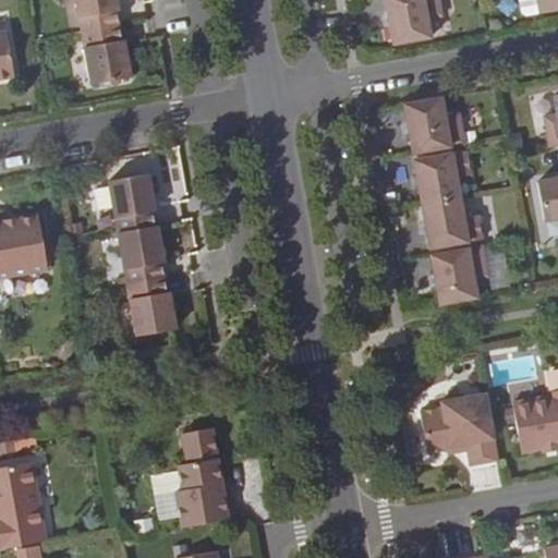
[(76,0),(82,33),(120,26),(117,12),(120,11),(118,0),(76,0)]
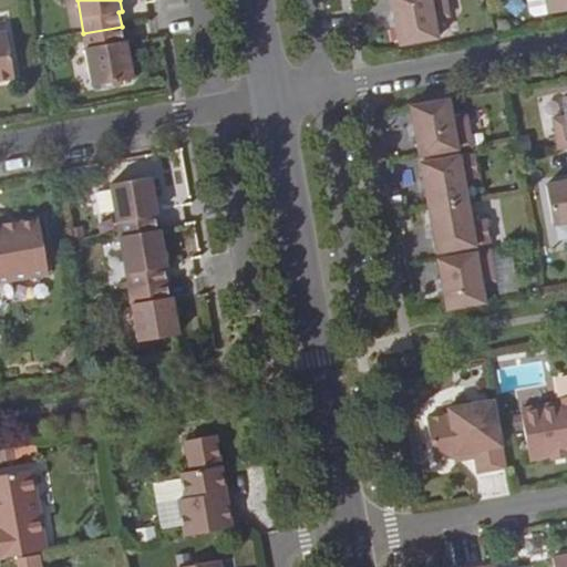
[(451,0),(390,0),(400,44),(442,37),(440,18),(454,16),(451,0)]
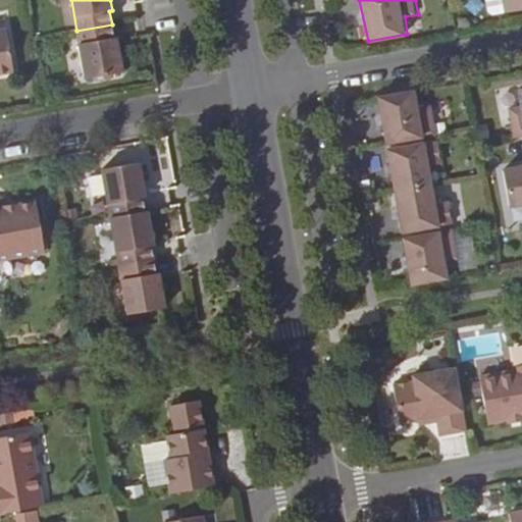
[(521,9),(521,0),(503,0),(506,12),(521,9)]
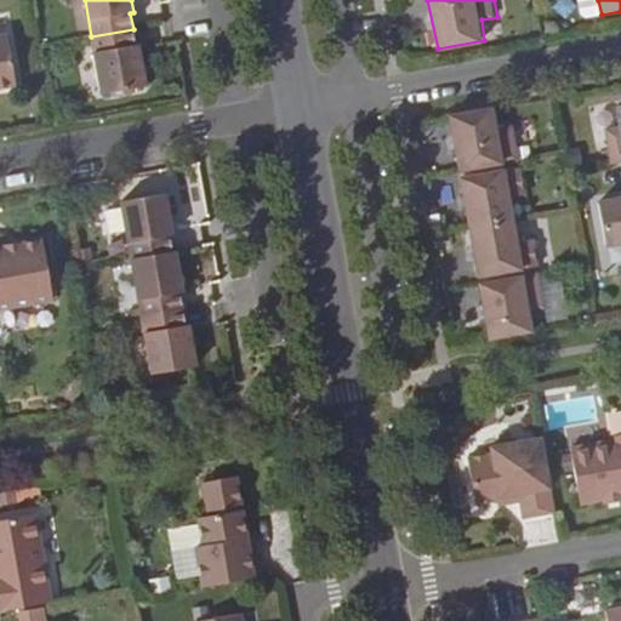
[(136,45),(134,29),(91,36),(102,95),(147,86),(138,45),(136,45)]
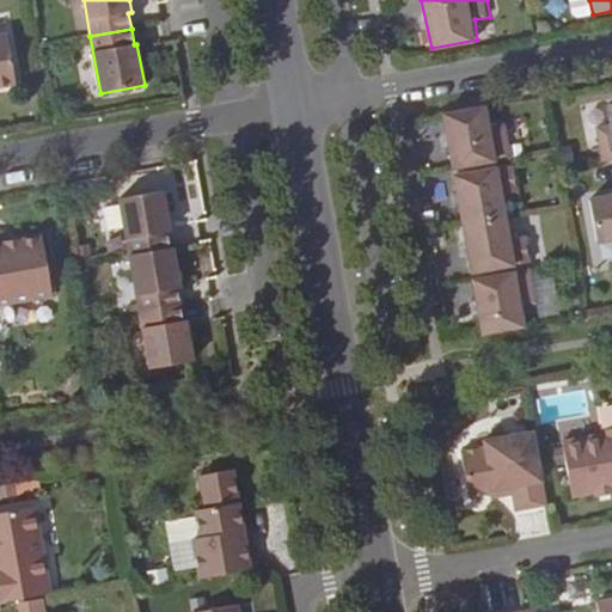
[(0,86),(16,84),(6,36),(0,36),(0,86)]
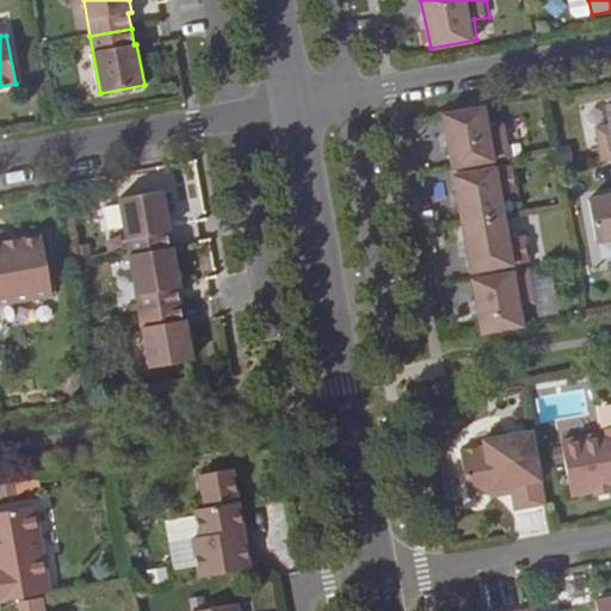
[(504,102),(442,113),(450,167),(498,159),(494,139),(510,135),(504,102)]
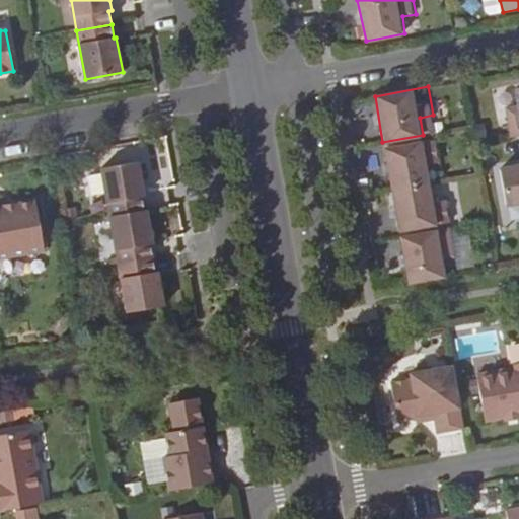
[(510,138),(518,136),(518,87),(514,88),(518,106),(505,108),(510,138)]
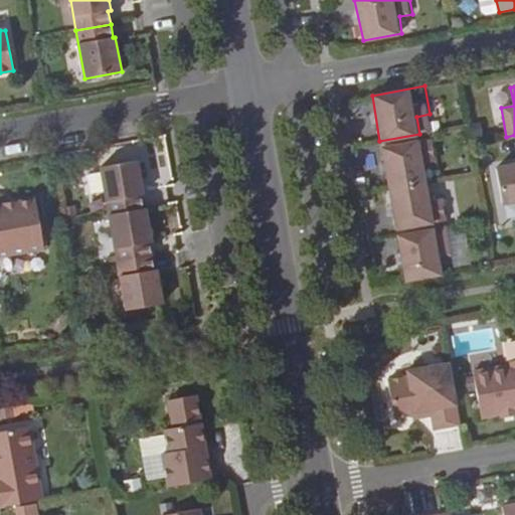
[(381,149),(388,189),(424,183),(421,165),(435,162),(430,139),(381,149)]
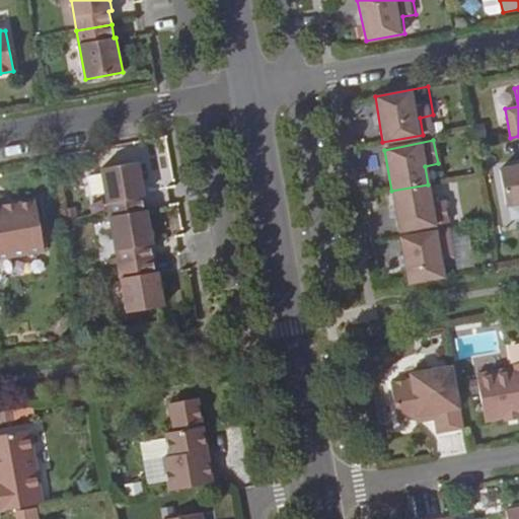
[(100,168),(109,216),(144,210),(142,197),(145,197),(138,162),(100,168)]
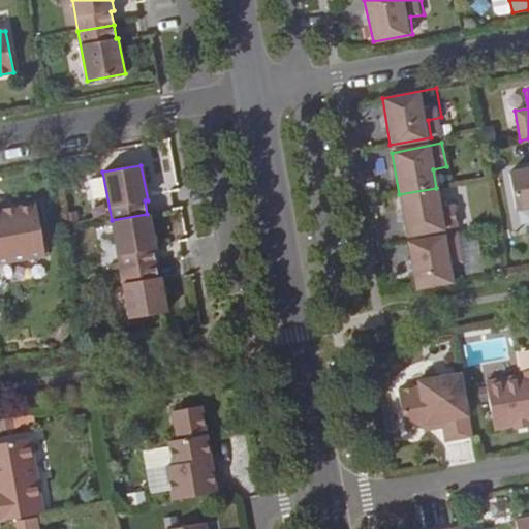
[(528,169),(509,174),(516,211),(528,208),(528,169)]
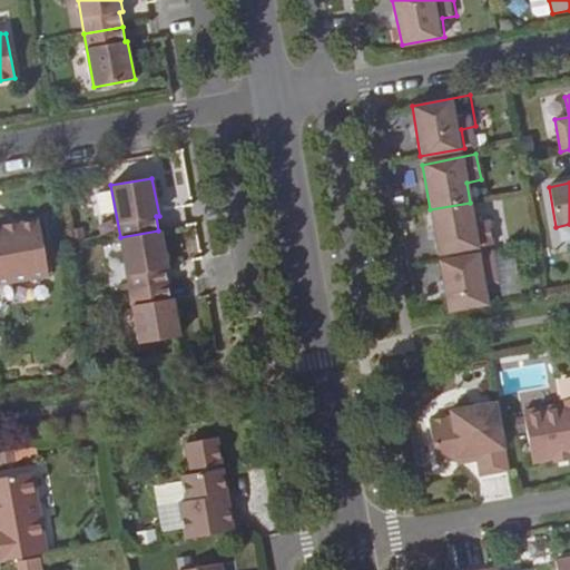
[(470,203),(430,209),(438,254),(491,245),(488,218),(473,220),(470,203)]
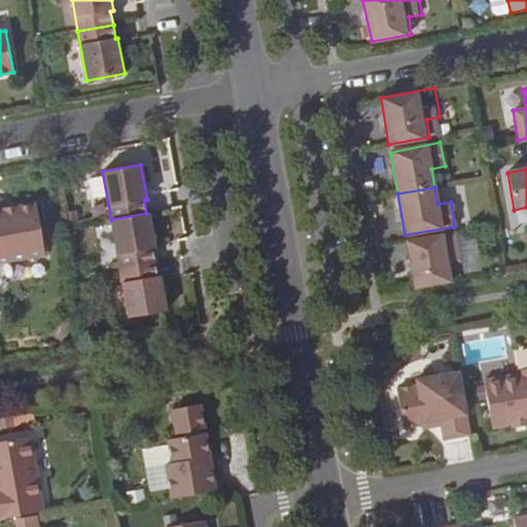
[(0,262),(45,255),(36,204),(0,209),(0,262)]
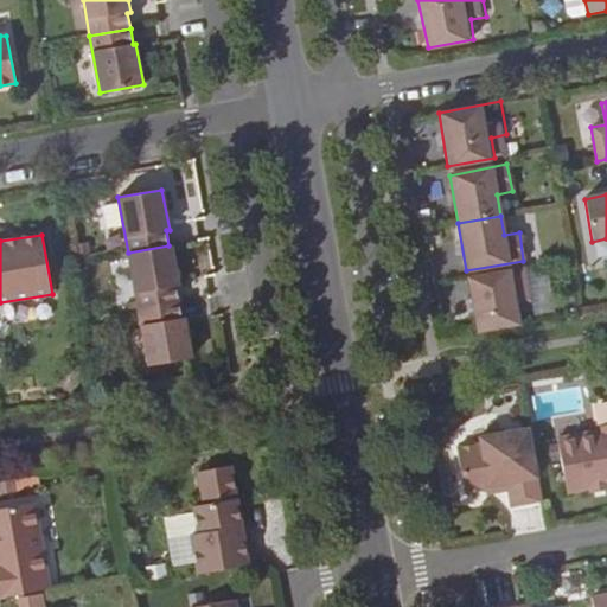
[(139,310),(179,302),(176,287),(179,286),(172,246),(168,246),(128,253),(139,310)]
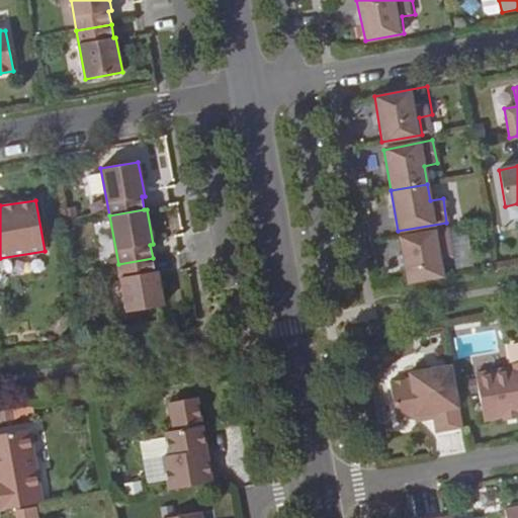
[(399,238),(407,283),(446,276),(444,259),(457,257),(452,229),(399,238)]
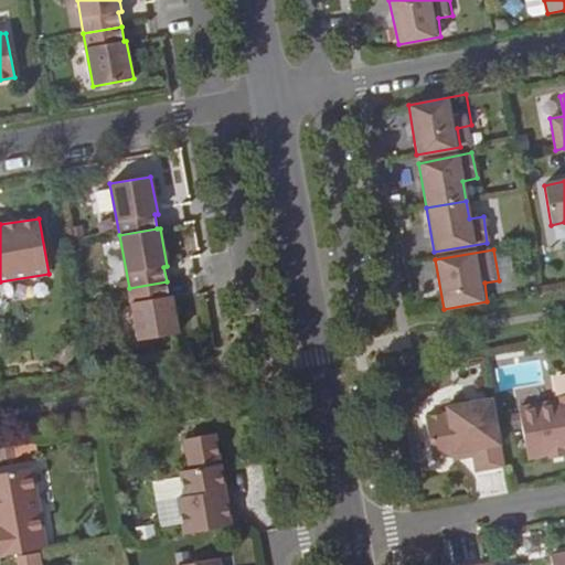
[(170,296),(167,281),(129,288),(139,341),(179,334),(172,296),(170,296)]
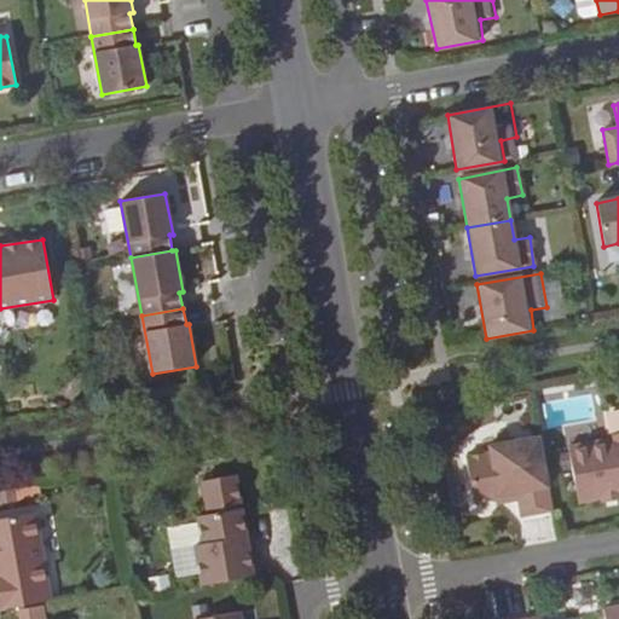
[(618,433),(607,435),(607,439),(566,446),(577,503),(599,501),(599,503),(618,498),(618,433)]
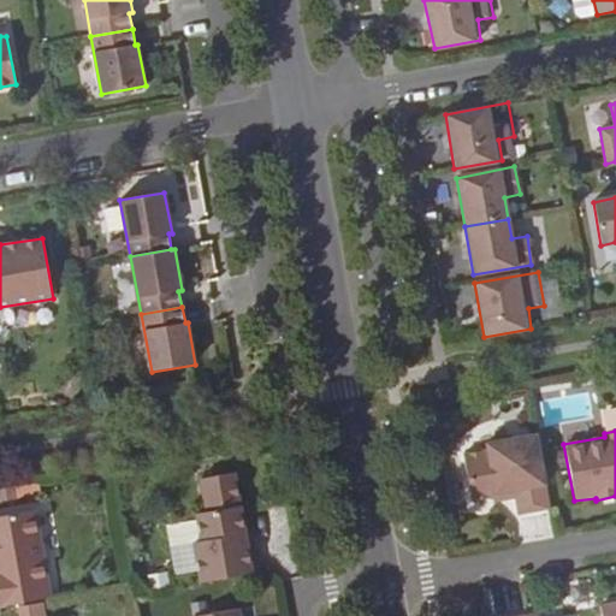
[(517,514),(549,509),(537,434),(510,439),(508,436),(495,438),(492,442),(484,443),(485,450),(463,454),(471,501),(493,497),(496,496),(496,493),(514,490),(515,498),(517,514)]
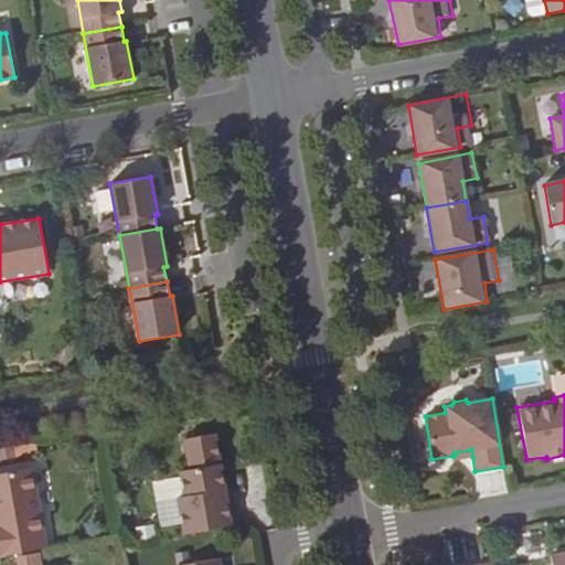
[(184,534),(237,525),(232,494),(225,496),(214,434),(184,439),(190,469),(180,471),(184,497),(178,498),(184,534)]
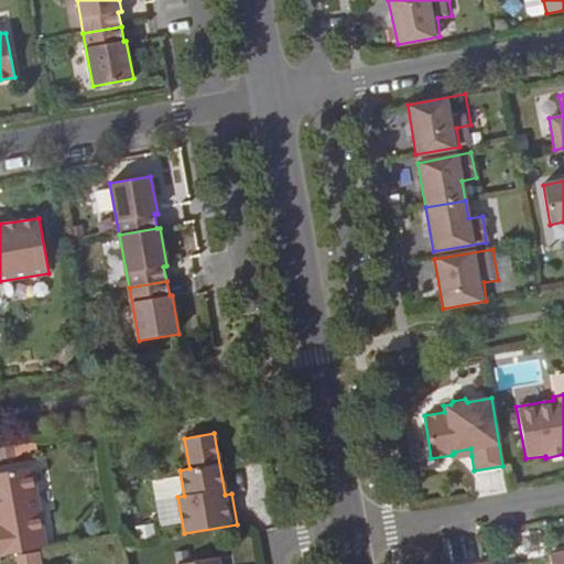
[(452,459),(472,456),(470,448),(454,452),(454,454),(452,455),(452,459)]
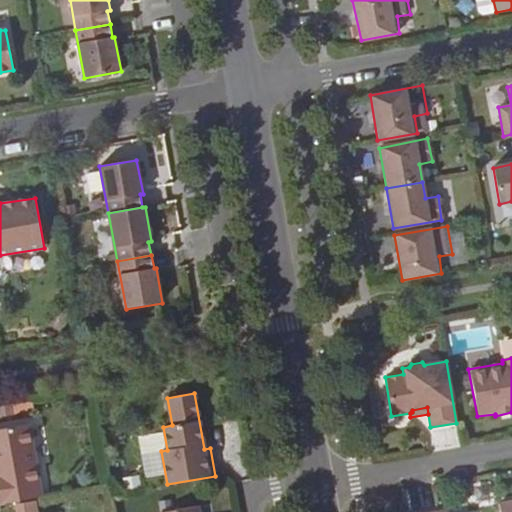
[(0,503),(42,496),(28,424),(0,428),(0,503)]
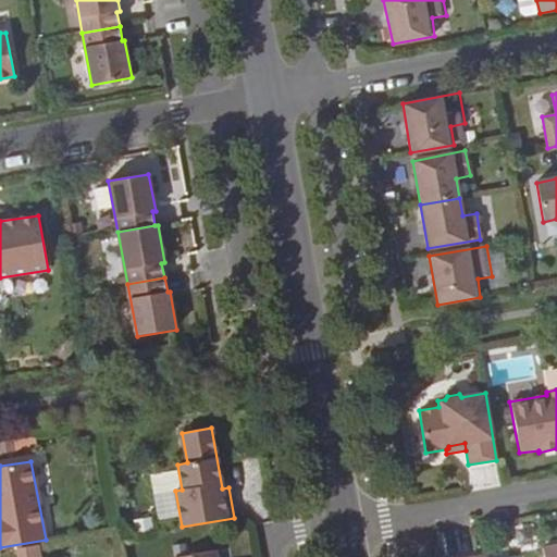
[(556,556),(556,545),(542,548),(543,556),(556,556)]
